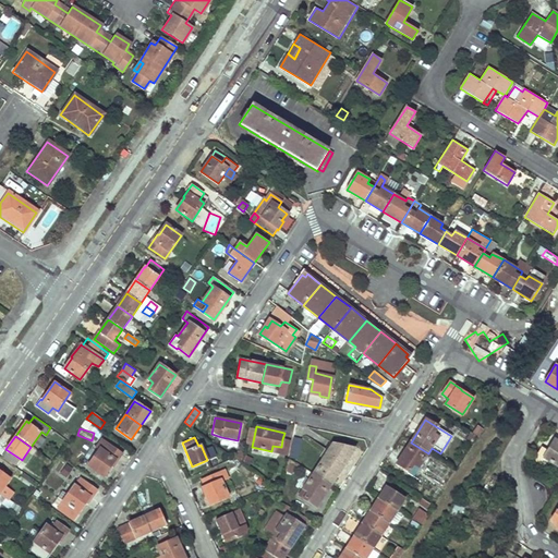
[(221,437),(220,443),(237,447),(238,440),(221,437)]
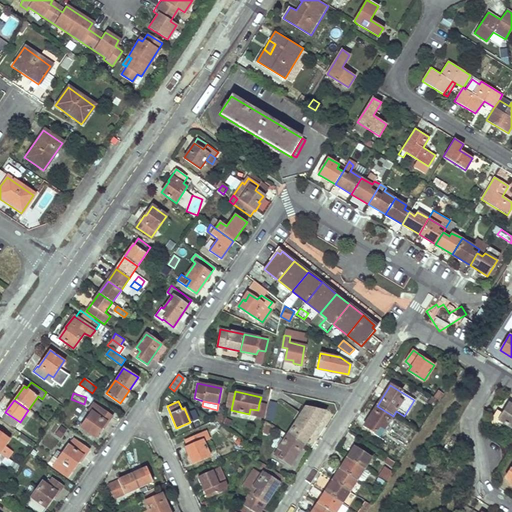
[(270,401),(265,420),(272,421),(276,403),(270,401)]
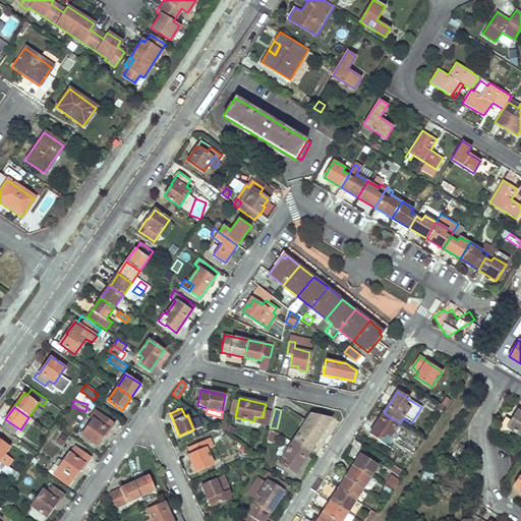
[(271,412),(264,410),(263,417),(254,416),(253,421),(268,424),(271,412)]
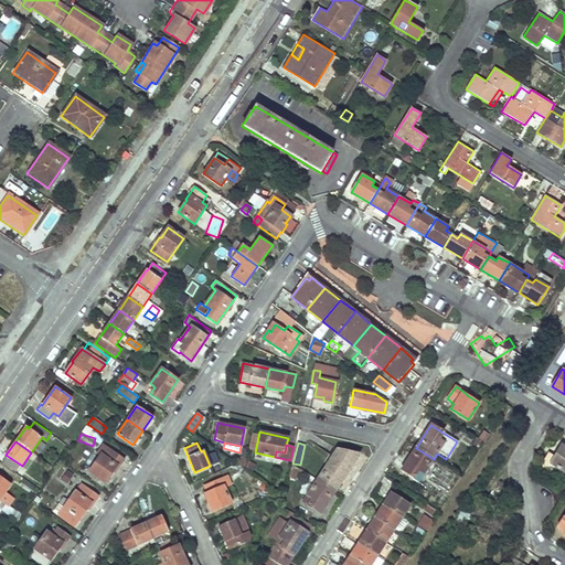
[(100,455),(88,471),(105,482),(116,467),(117,468),(123,460),(103,446),(97,454),(100,455)]
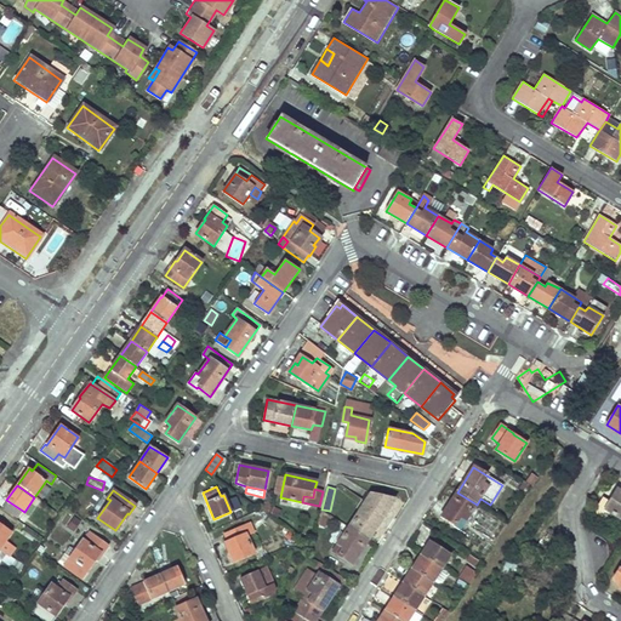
[(457,493),(443,516),(455,524),(460,518),(466,520),(477,505),(457,493)]
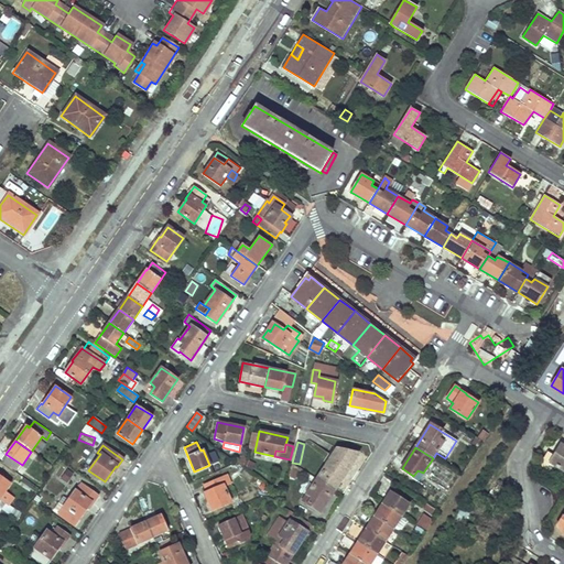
[(548,453),(541,464),(545,468),(550,463),(563,472),(563,449),(559,447),(553,456),(548,453)]
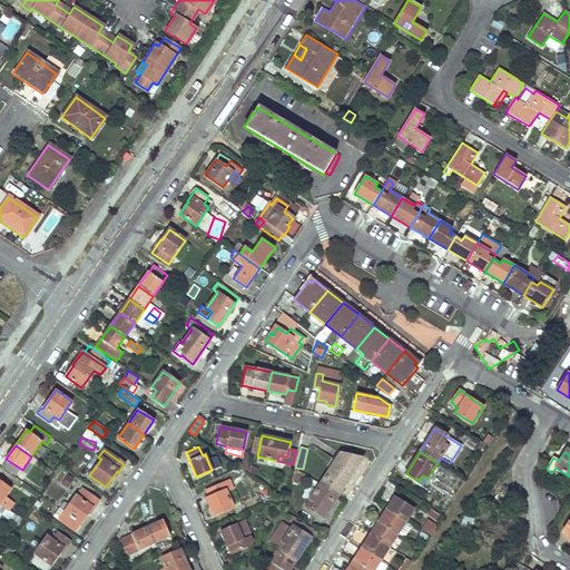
[(331,468),(320,484),(337,494),(362,458),(341,453),(334,462),(338,467),(335,471),(331,468)]
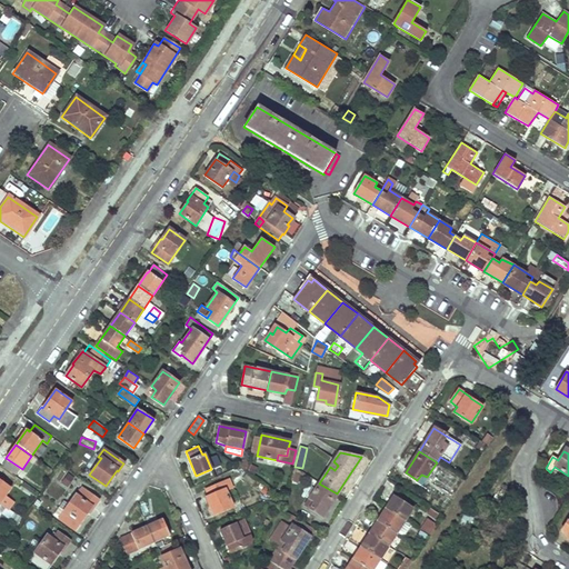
[(473,452),(469,459),(471,461),(470,462),(471,463),(478,455),(473,452)]
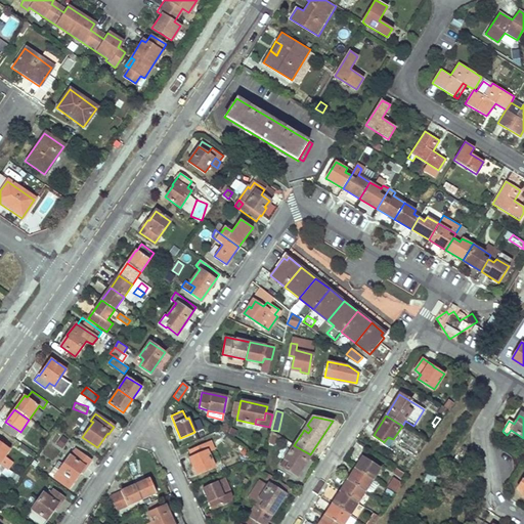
[(226,435),(228,426),(223,425),(219,430),(226,435)]
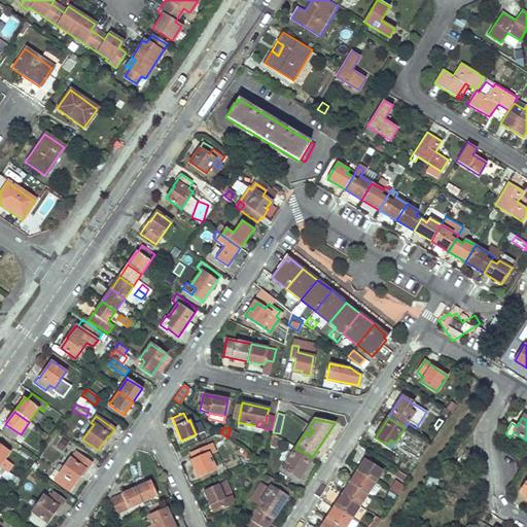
[(218,435),(205,441),(207,447),(207,448),(211,446),(221,442),(218,435)]
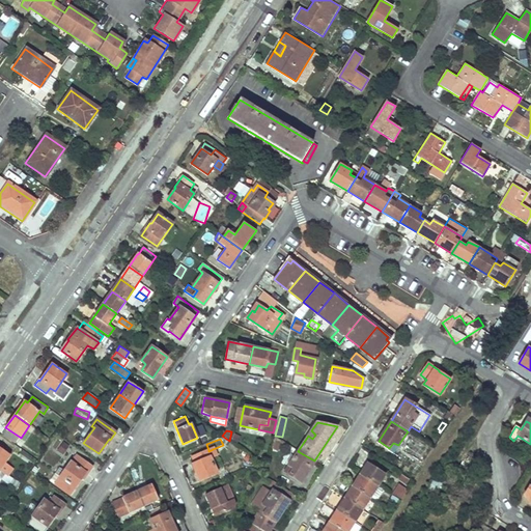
[(275,439),(272,449),(281,451),(282,443),(275,439)]
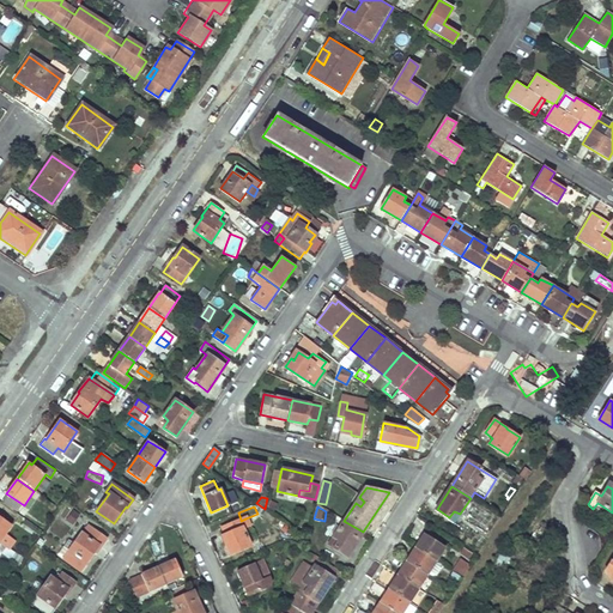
[(73,511),(67,519),(73,522),(79,515),(73,511)]
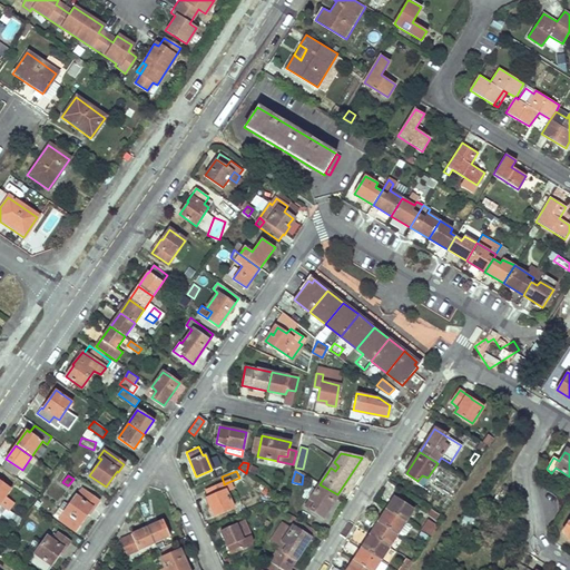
[(0,512),(1,513),(5,509),(0,504),(0,502),(10,489),(0,481),(0,512)]
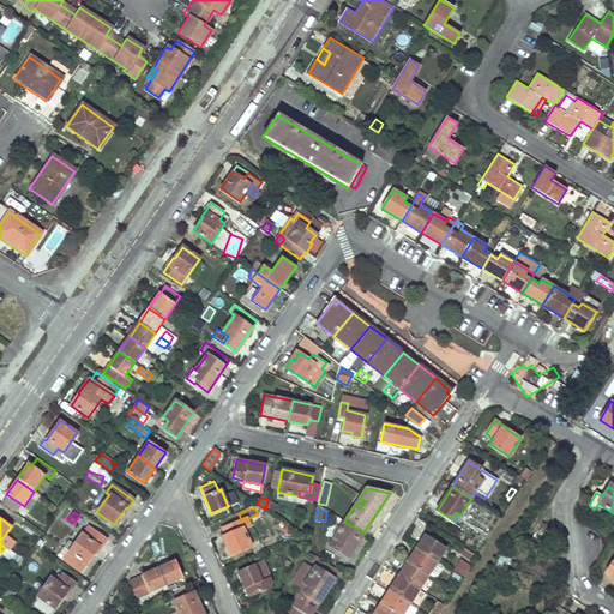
[(241,521),(222,529),(226,535),(229,543),(226,545),(230,555),(251,546),(242,528),(250,525),(246,519),(241,522),(241,521)]
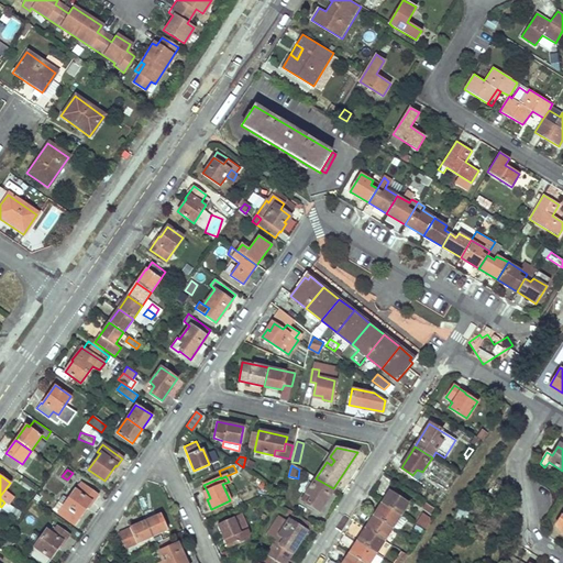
[(316,478),(302,499),(307,504),(319,511),(333,488),(316,478)]
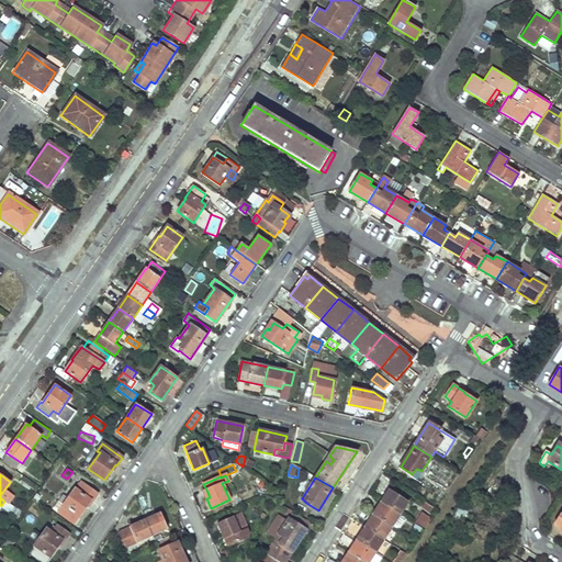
[(64,494),(59,499),(54,506),(59,509),(57,513),(72,524),(90,501),(91,502),(97,494),(87,486),(88,484),(83,480),(76,490),(75,489),(68,497),(64,494)]
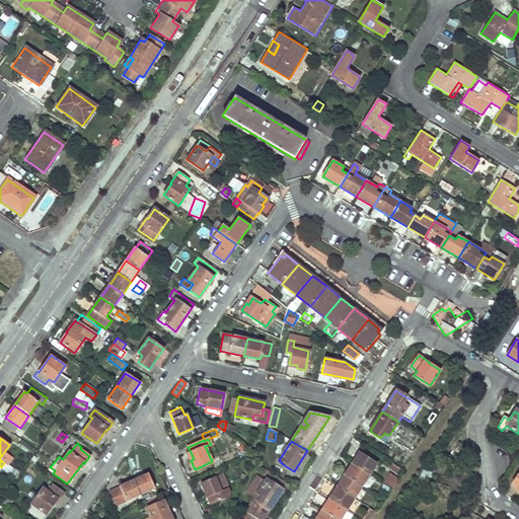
[(360,453),(353,464),(369,474),(376,463),(360,453)]
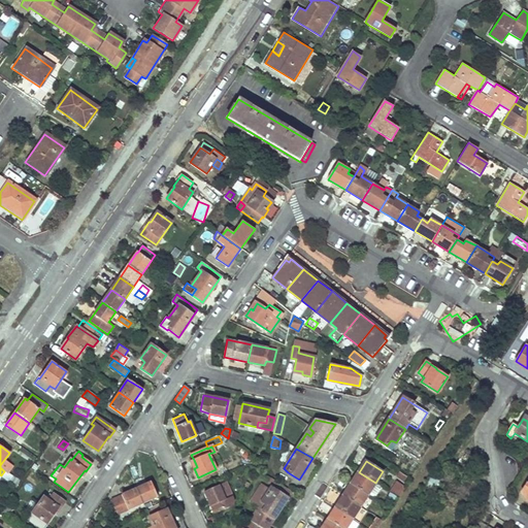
[(451,461),(448,465),(459,472),(462,468),(451,461)]
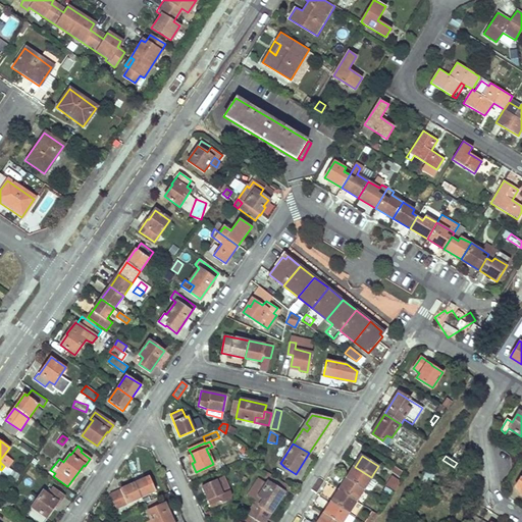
[(355,467),(347,479),(363,489),(371,477),(355,467)]
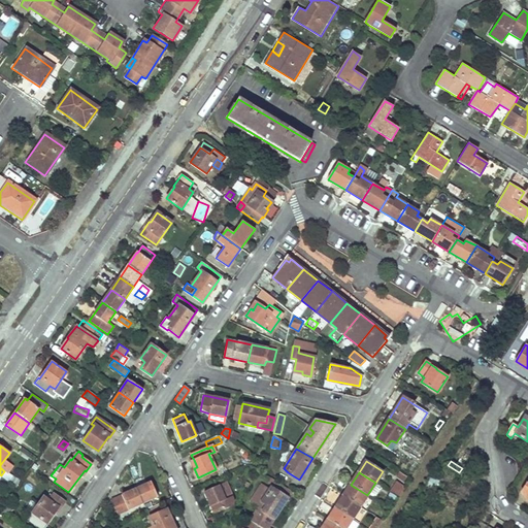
[(275,480),(271,486),(287,496),(292,490),(275,480)]
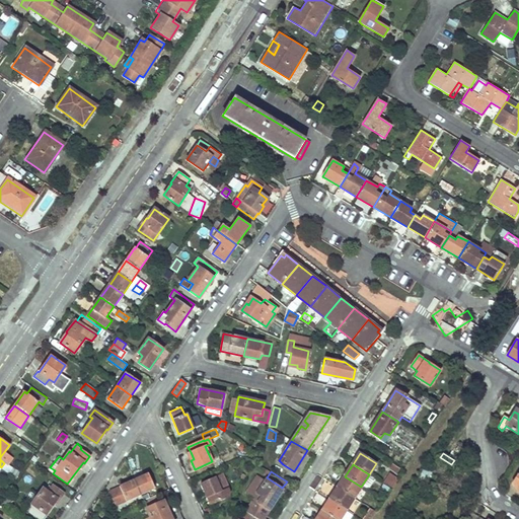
[(389,472),(383,480),(389,485),(395,476),(389,472)]
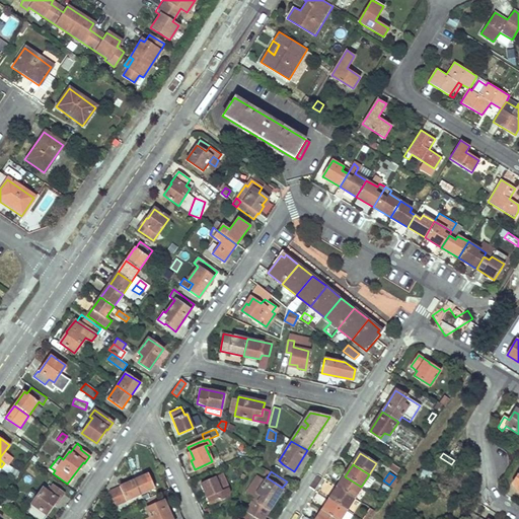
[(148,473),(134,479),(140,495),(154,488),(148,473)]
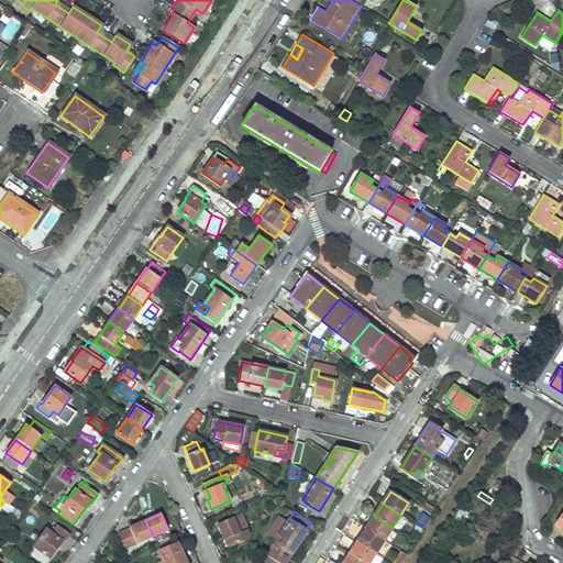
[(274,542),(266,554),(278,562),(284,562),(306,529),(289,518),(287,521),(277,515),(264,537),(274,542)]
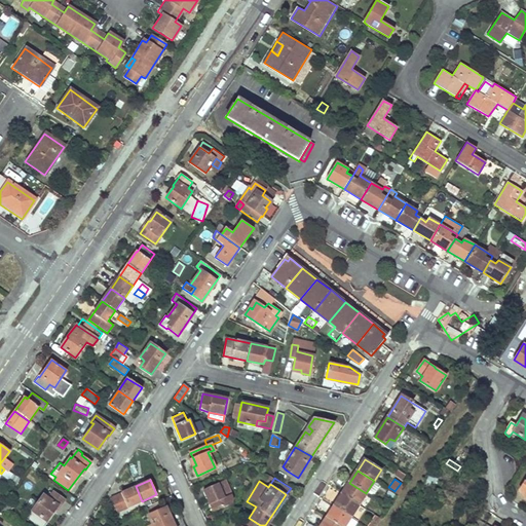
[(218,483),(202,489),(213,511),(230,503),(233,499),(230,494),(224,497),(218,483)]
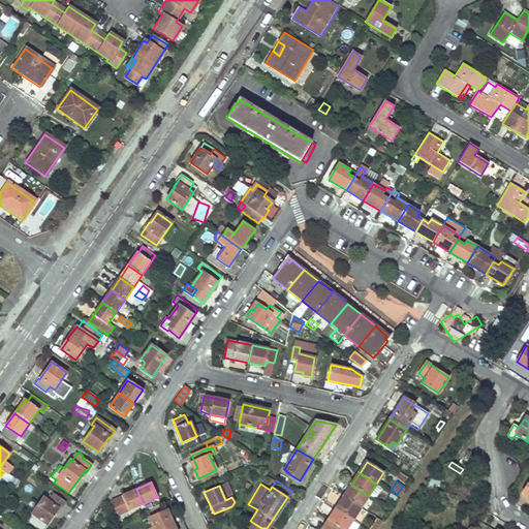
[(351,486),(344,497),(361,507),(368,496),(351,486)]
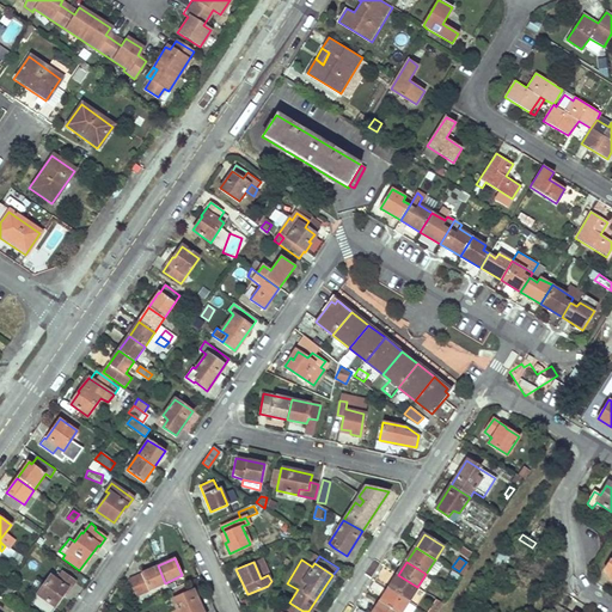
[(141,575),(130,580),(138,595),(165,583),(158,565),(141,573),(141,575)]
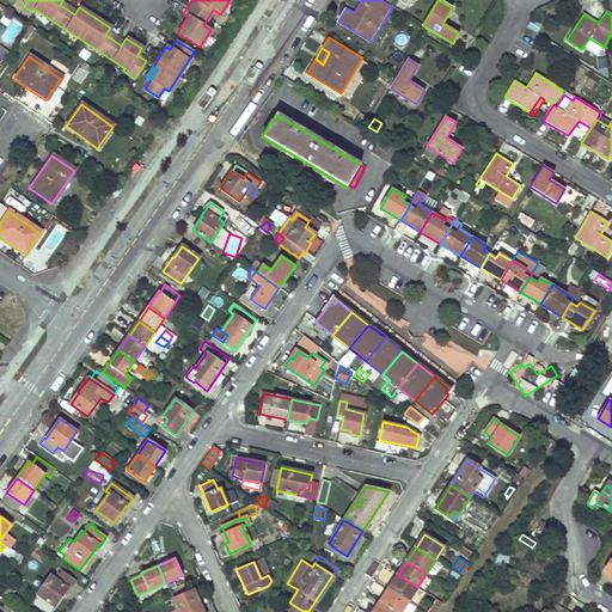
[(51,576),(32,603),(44,611),(49,611),(66,589),(68,591),(74,581),(62,573),(56,579),(51,576)]
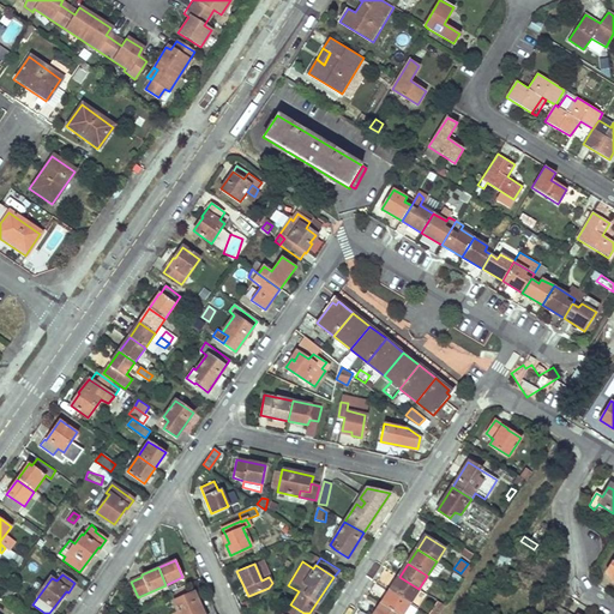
[(399,577),(391,591),(409,603),(419,589),(399,577)]
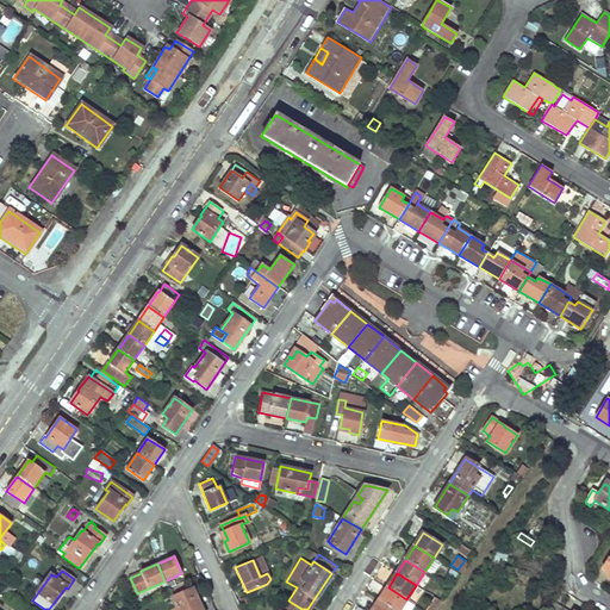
[(10,583),(1,593),(7,598),(16,586),(10,583)]
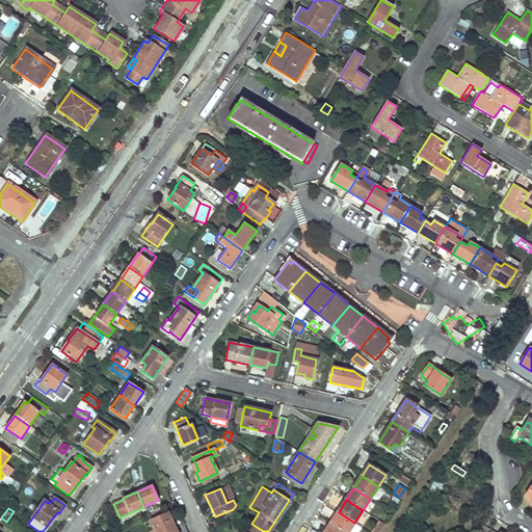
[(339,512),(330,524),(343,531),(348,531),(354,523),(339,512)]
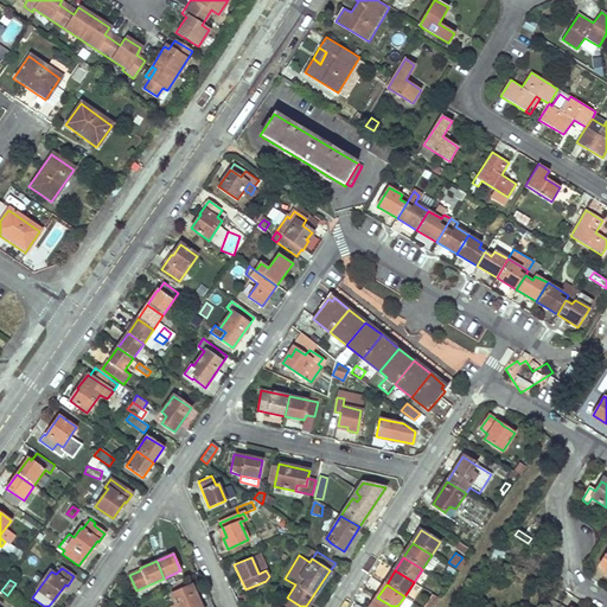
[(200,606),(192,586),(171,594),(176,606),(172,606),(200,606)]
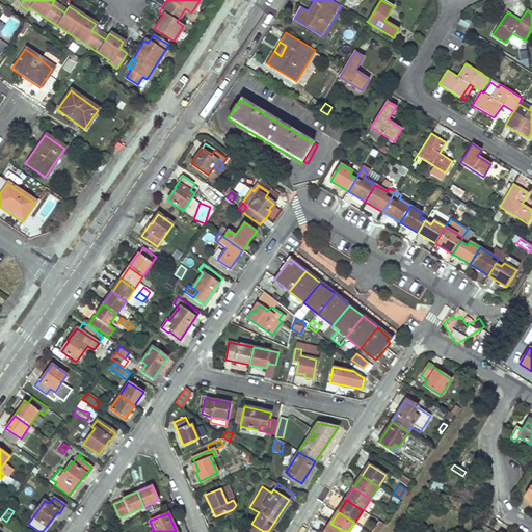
[(371,531),(377,531),(383,525),(378,521),(371,531)]
